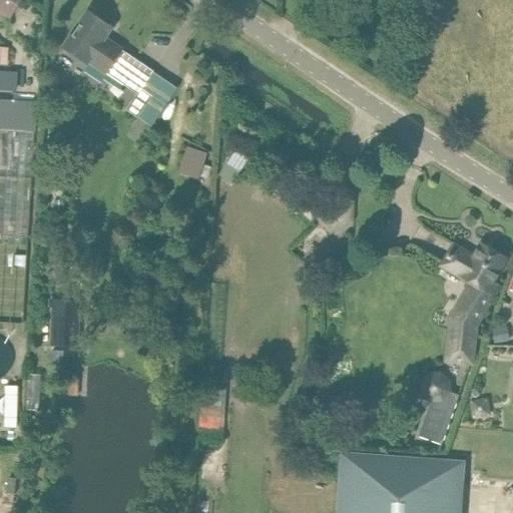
[(0,0),(0,9),(11,16),(21,0),(0,0)]
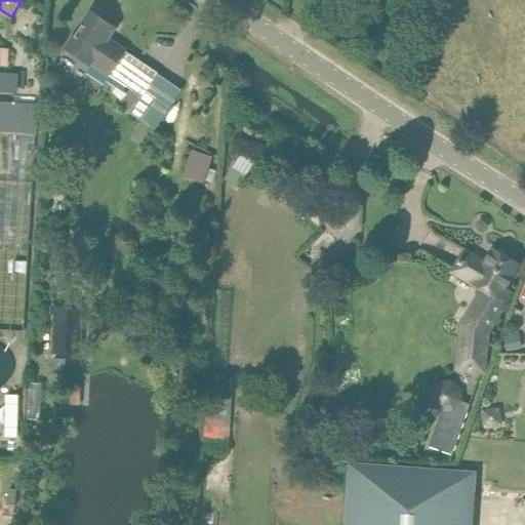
[(80,30),(67,48),(89,64),(91,61),(130,88),(131,86),(143,94),(130,112),(142,120),(157,98),(146,90),(151,84),(158,75),(106,39),(108,37),(114,28),(91,12),(80,30)]
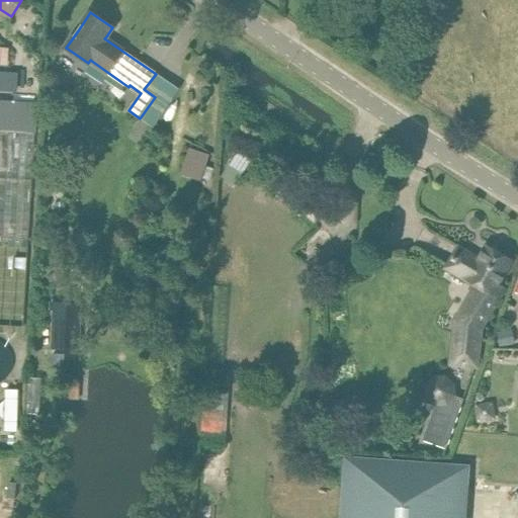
[(0,47),(0,62),(10,64),(11,48),(0,47)]
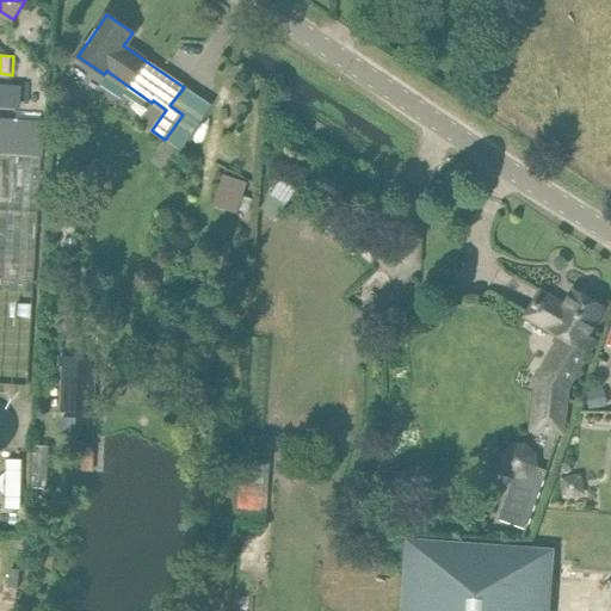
[(0,107),(20,109),(22,85),(0,84),(0,107)]
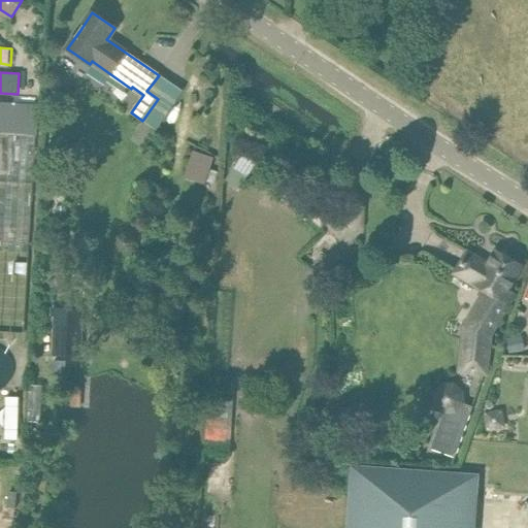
[(35,106),(0,104),(0,341),(23,342),(35,106)]
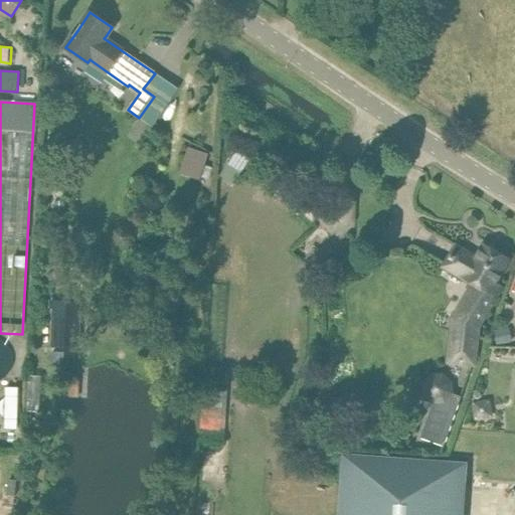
[(189,145),(180,172),(201,179),(210,152),(189,145)]
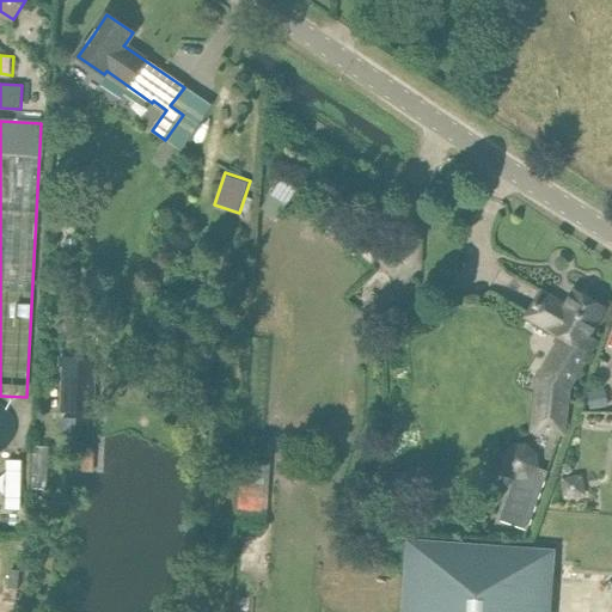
[(564,337),(540,378),(534,426),(562,429),(564,392),(594,341),(587,336),(604,308),(575,292),(567,307),(543,293),(528,316),(564,337)]
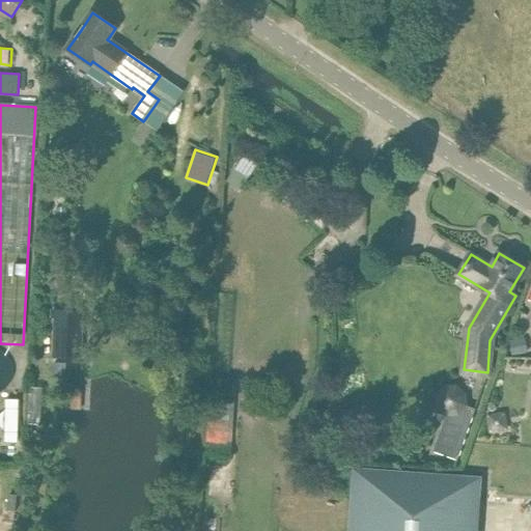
[(56,311),(55,357),(83,357),(84,312),(56,311)]
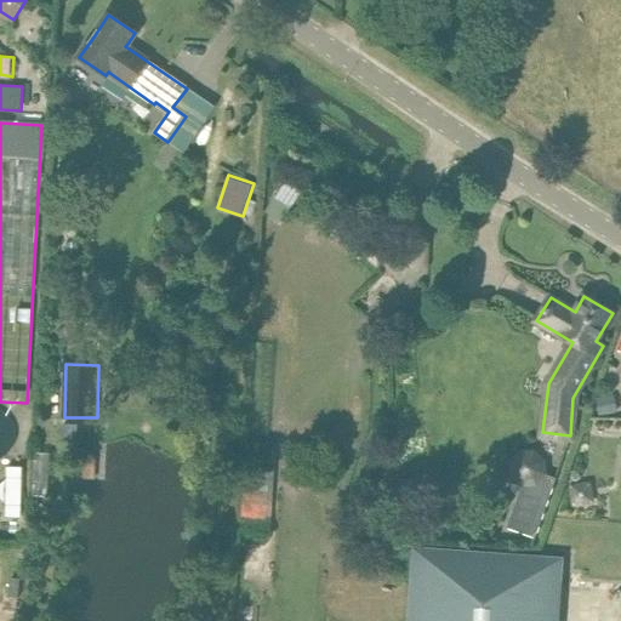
[(614,398),(594,402),(597,416),(616,412),(614,398)]
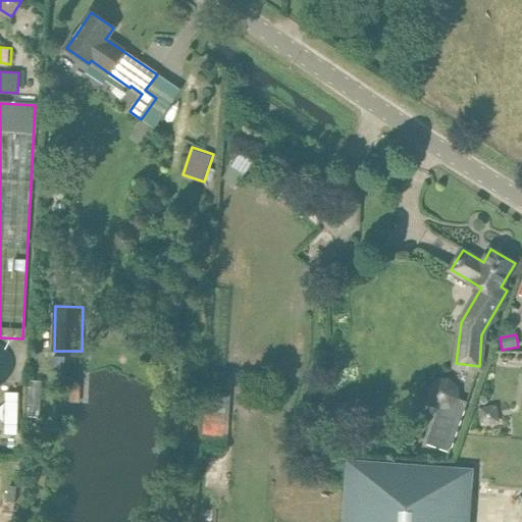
[(0,386),(15,360),(0,351),(0,386)]
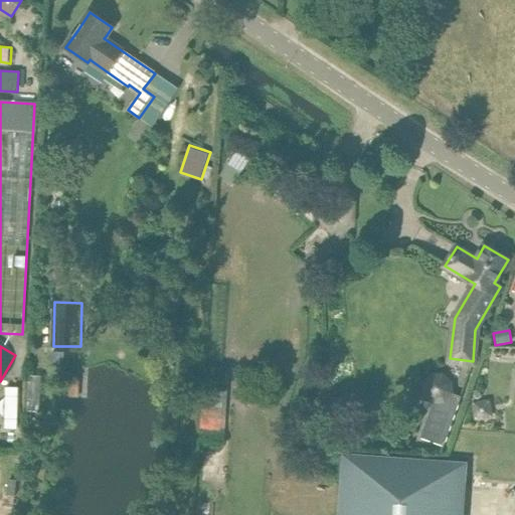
[(226,372),(204,371),(201,441),(223,442),(226,372)]
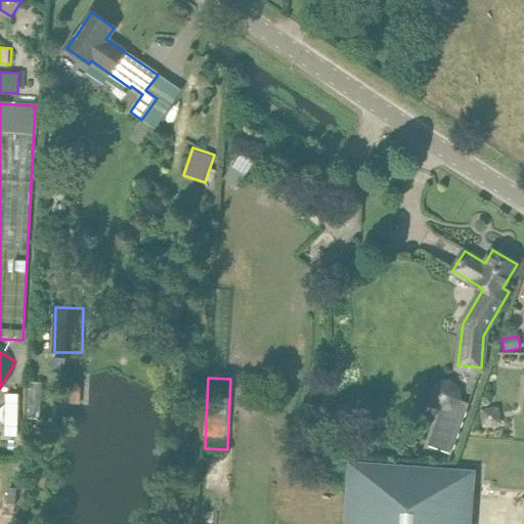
[(430,403),(439,411),(428,445),(451,453),(469,404),(462,402),(460,389),(449,380),(438,381),(429,389),(430,403)]
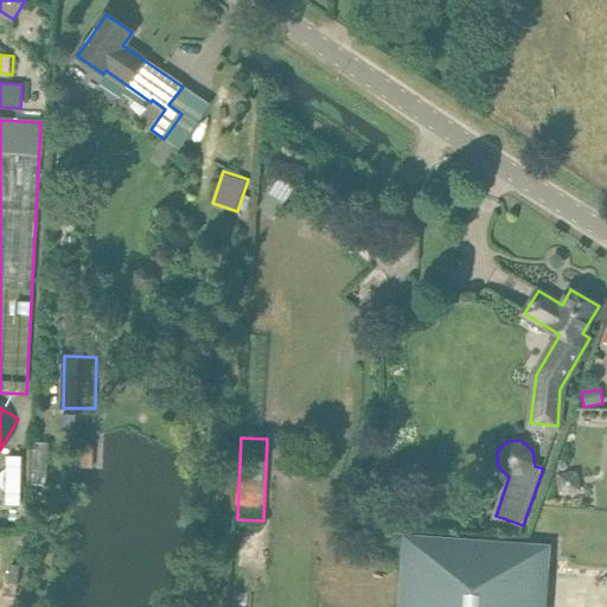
[(6,504),(21,504),(21,457),(7,457),(6,504)]
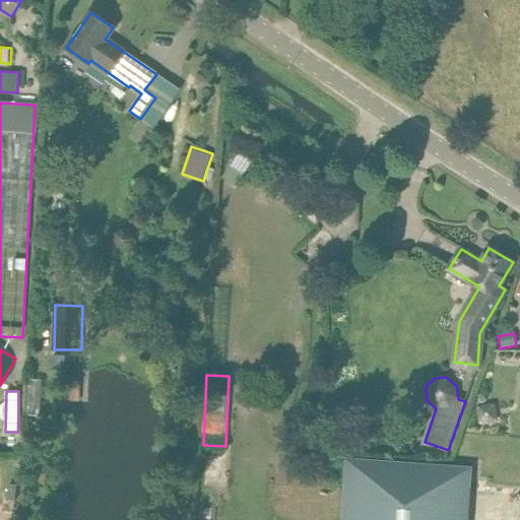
[(498,423),(495,403),(475,406),(478,426),(498,423)]
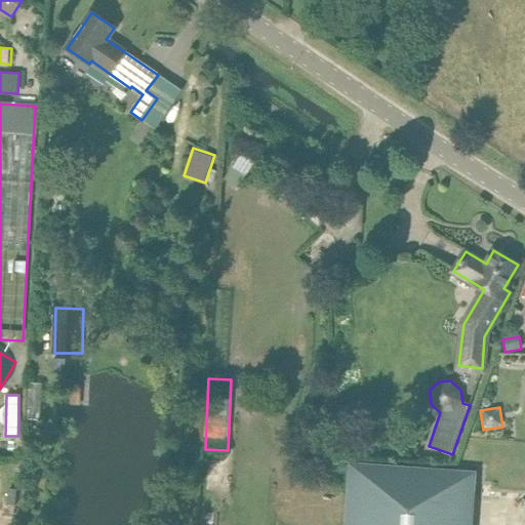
[(350,462),(345,524),(472,524),(476,472),(350,462)]
